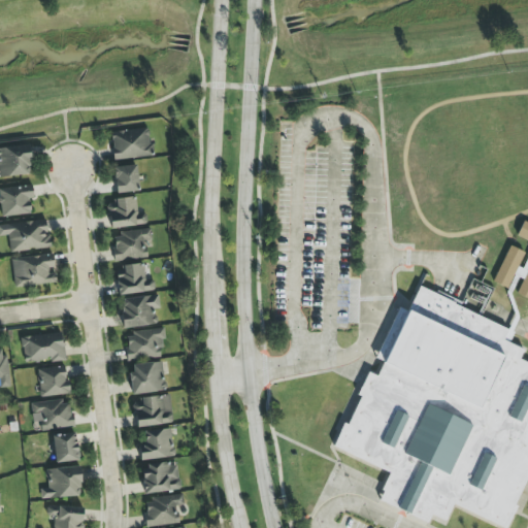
[(151,158),(150,130),(110,132),(112,160),(151,158)]
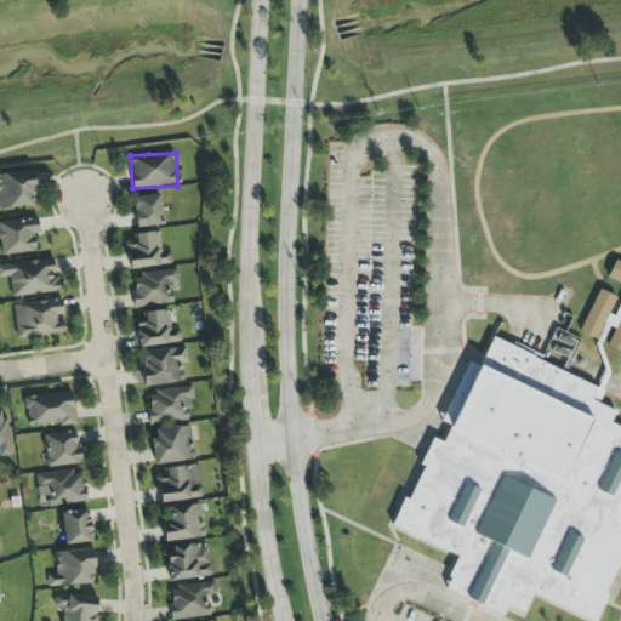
[(32,171),(0,175),(0,209),(36,204),(32,171)]
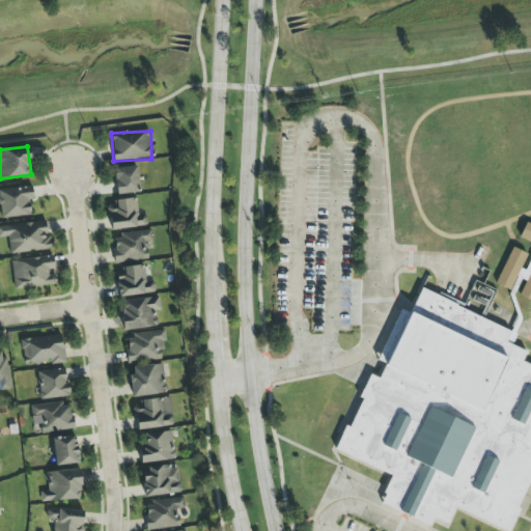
[(140,192),(136,166),(113,169),(117,195),(140,192)]
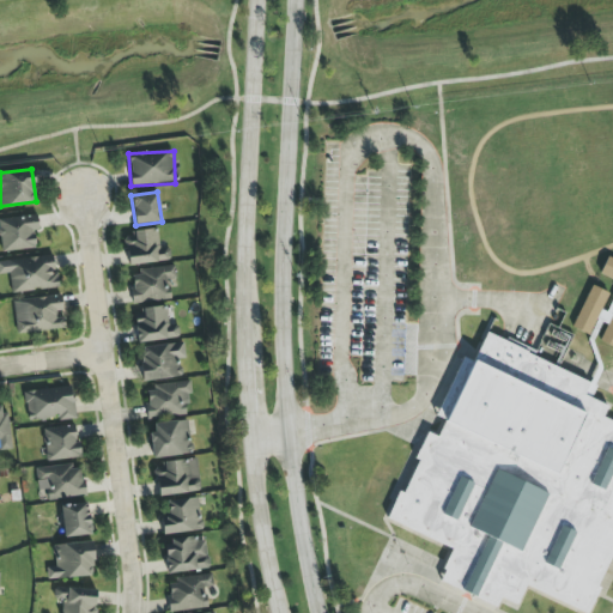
[(0,247),(0,253),(35,249),(32,231),(38,230),(36,216),(0,219),(0,247)]
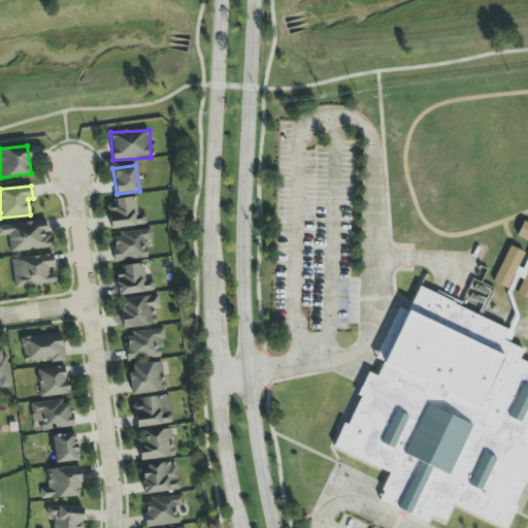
[(107,201),(108,228),(146,226),(145,215),(136,215),(135,200),(107,201)]
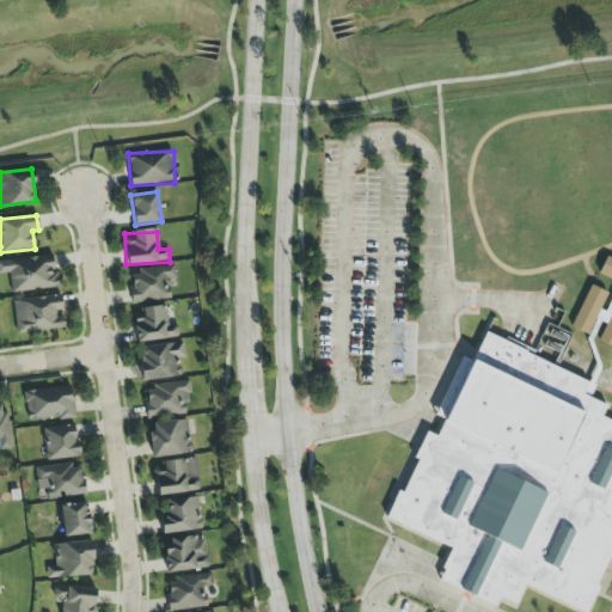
[(59,288),(57,273),(53,273),(51,256),(0,261),(0,274),(8,274),(11,293),(59,288)]
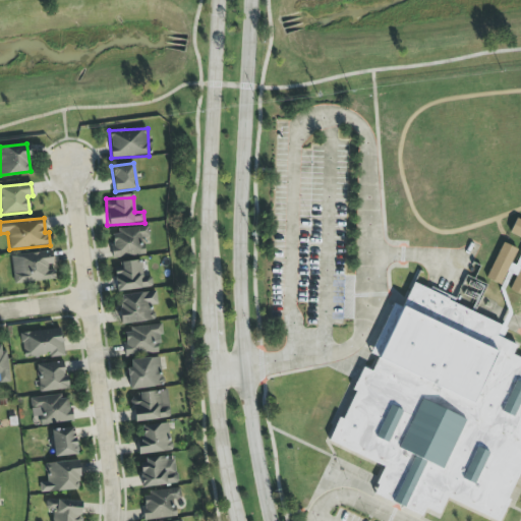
[(502,242),(485,279),(501,285),(506,273),(515,277),(509,290),(520,295),(520,221),(515,219),(509,233),(520,238),(520,245),(519,250),(502,242)]
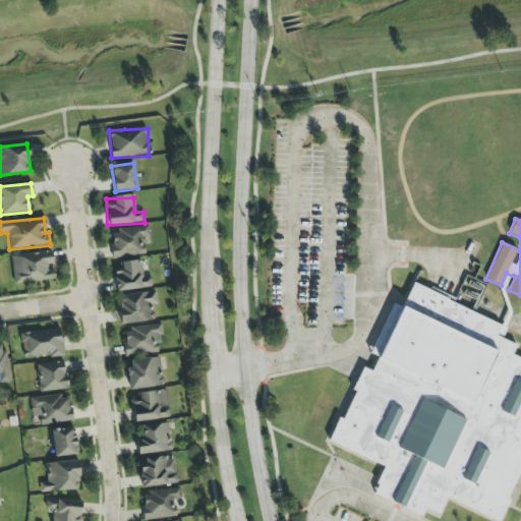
[(145,254),(142,239),(150,238),(148,226),(109,231),(113,258),(145,254)]
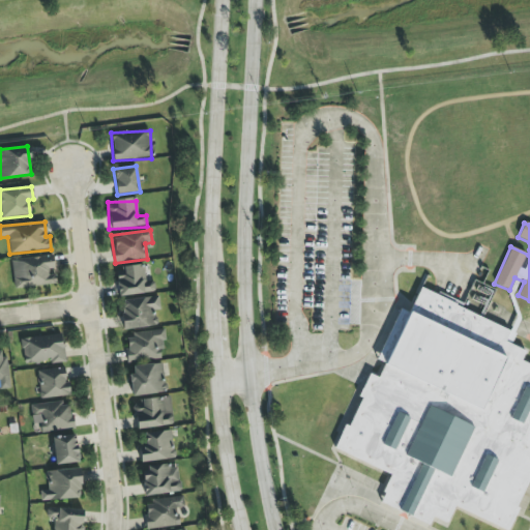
[(10,260),(13,290),(56,285),(55,272),(54,272),(53,256),(10,260)]
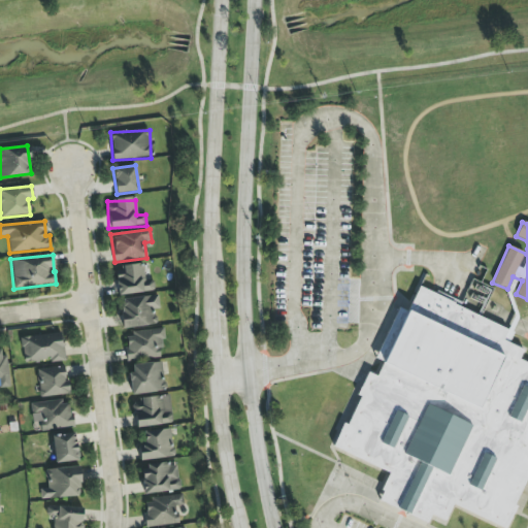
[(119,296),(155,291),(153,279),(145,281),(142,263),(122,266),(123,275),(116,276),(119,296)]
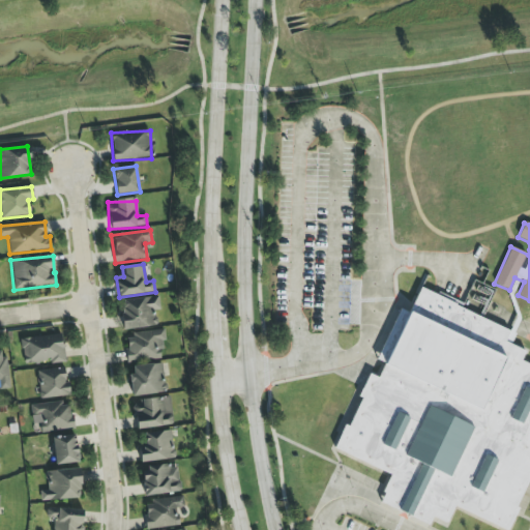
[(443,529),(379,497),(389,476),(341,452),(419,292),(514,339),(508,352),(529,362),(529,483),(506,529),(491,529),(451,510),(443,529)]
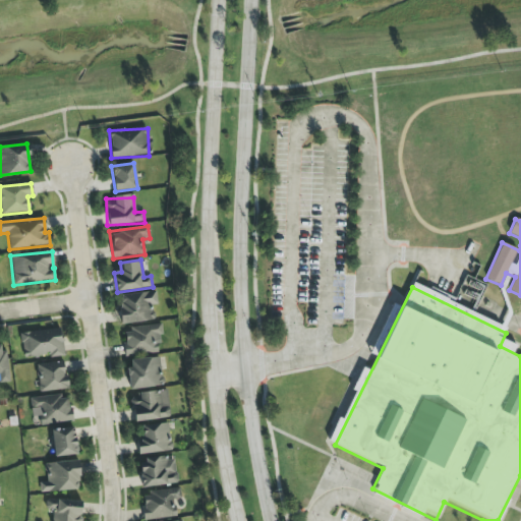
[(154,320),(152,304),(157,304),(155,291),(117,296),(122,325),(154,320)]
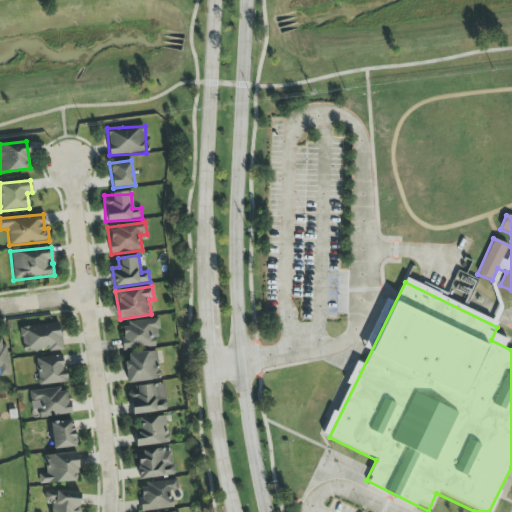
[(122,324),(123,336),(120,337),(122,350),(155,346),(154,338),(159,338),(157,319),(122,324)]
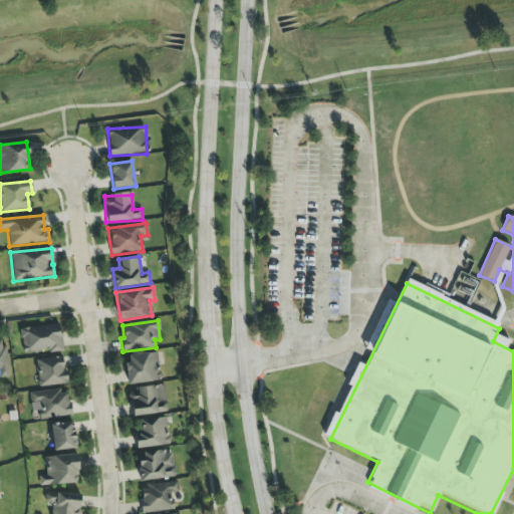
[(63,351),(59,324),(19,329),(23,353),(48,350),(48,353),(63,351)]
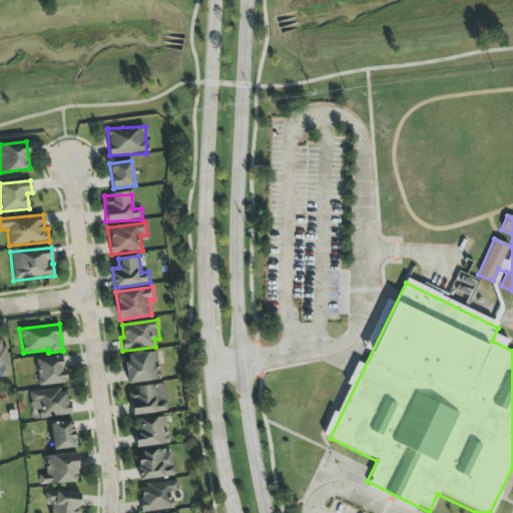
[(0,377),(8,377),(4,338),(0,338),(0,377)]
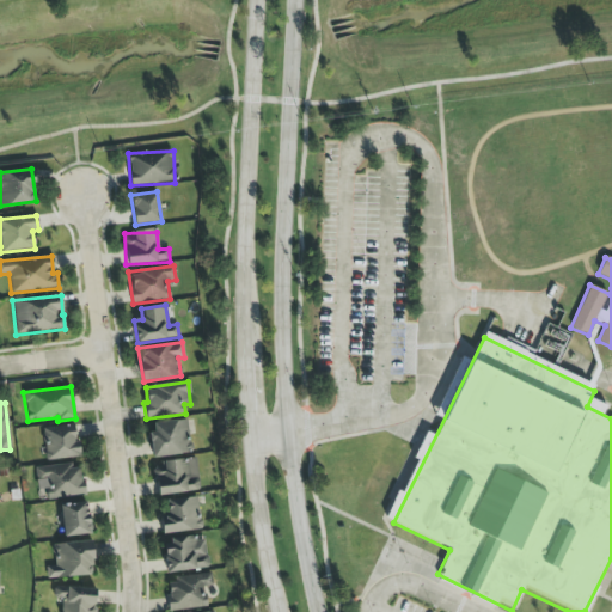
[(152,457),(190,454),(188,421),(151,422),(152,457)]
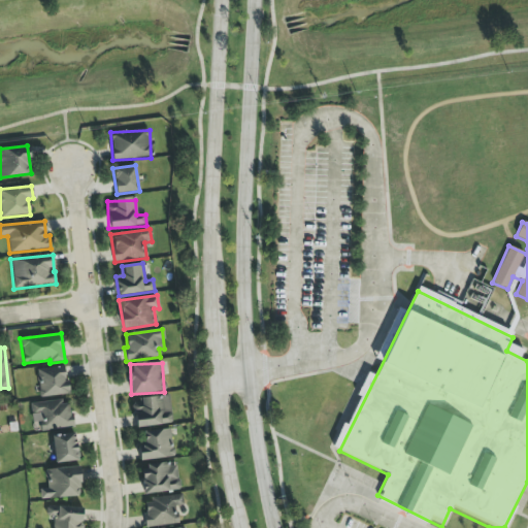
[(67,395),(66,367),(36,369),(38,397),(67,395)]
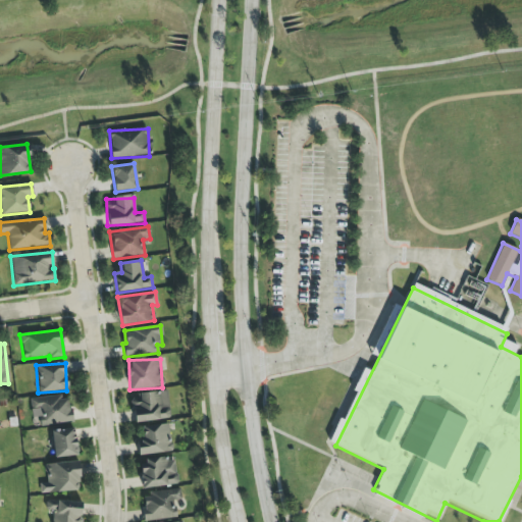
[(134,423),(170,418),(167,390),(131,396),(134,423)]
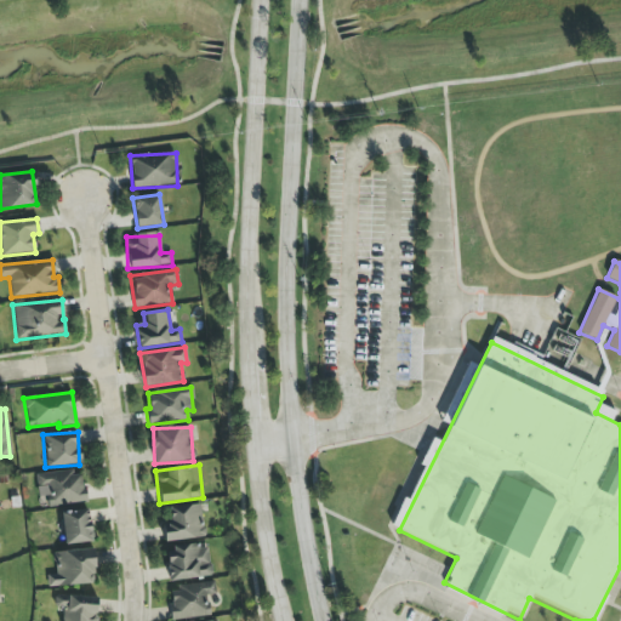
[(36,496),(46,496),(47,507),(85,505),(83,471),(35,474),(36,496)]
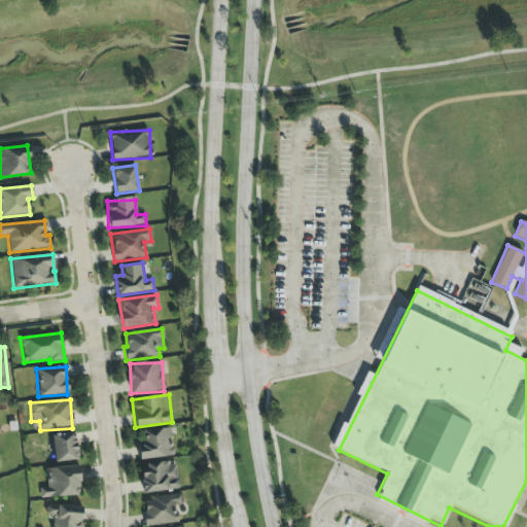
[(144,431),(145,445),(138,446),(139,459),(173,456),(171,428),(144,431)]
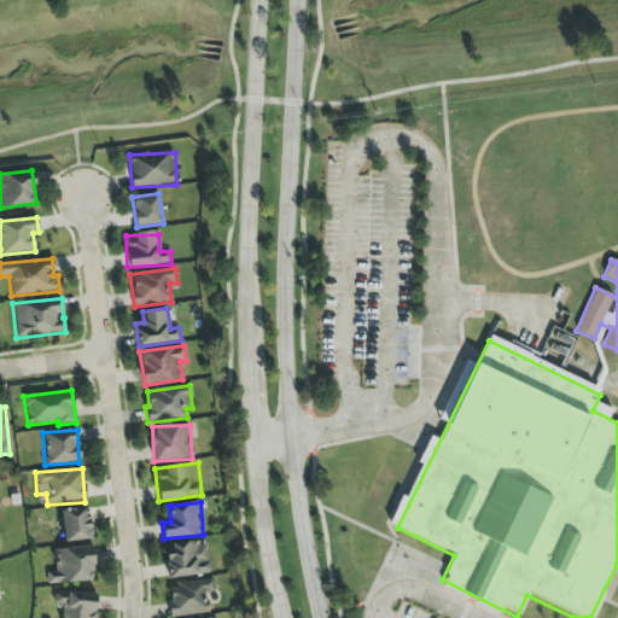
[(60,509),(64,542),(92,540),(88,507),(60,509)]
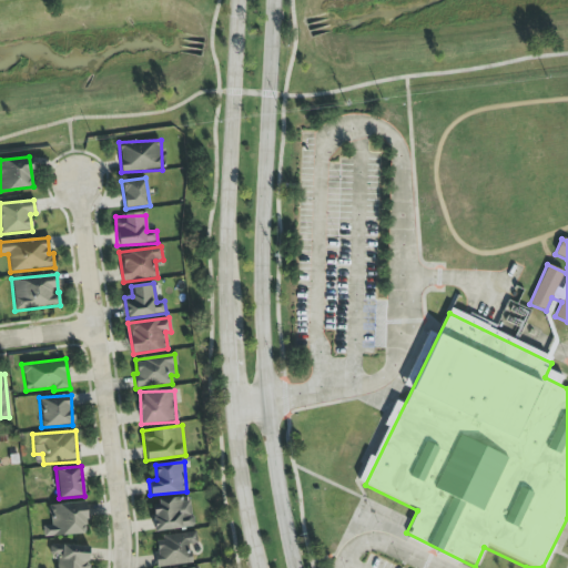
[(191,498),(153,499),(154,530),(192,529),(191,498)]
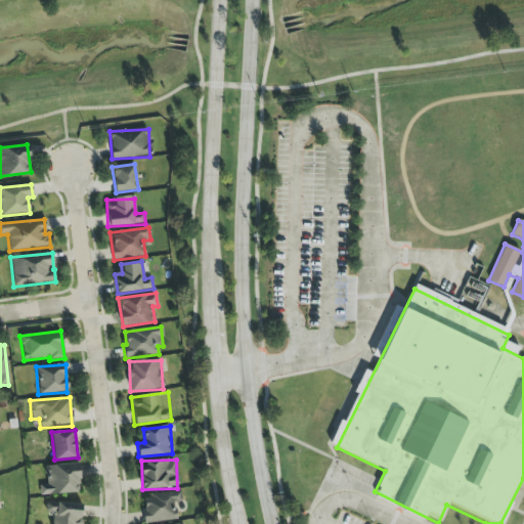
[(40,495),(80,493),(79,464),(45,466),(46,485),(40,485),(40,495)]
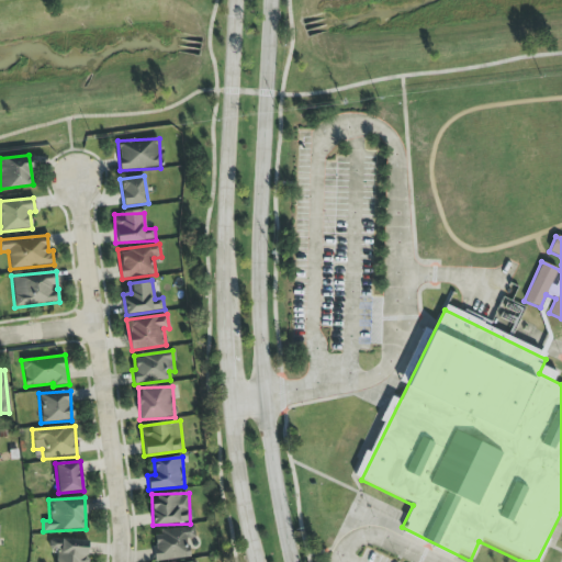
[(156,561),(189,558),(187,538),(195,537),(194,527),(152,532),(156,561)]
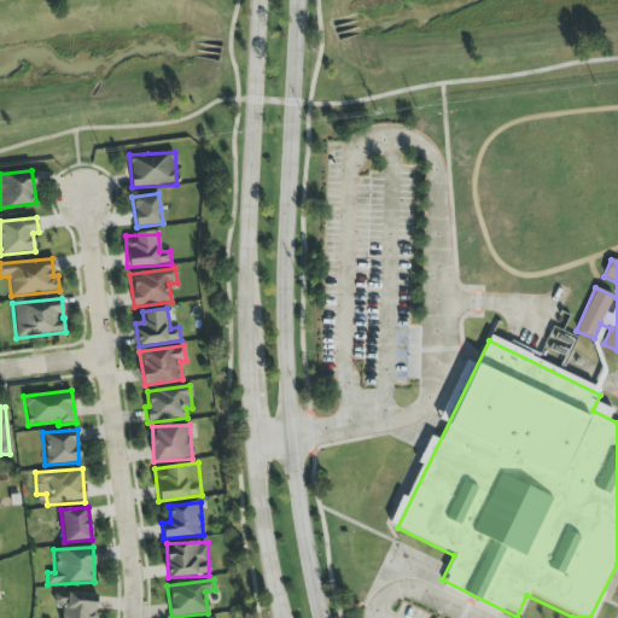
[(53,605),(63,606),(62,617),(95,617),(97,595),(54,593),(53,605)]
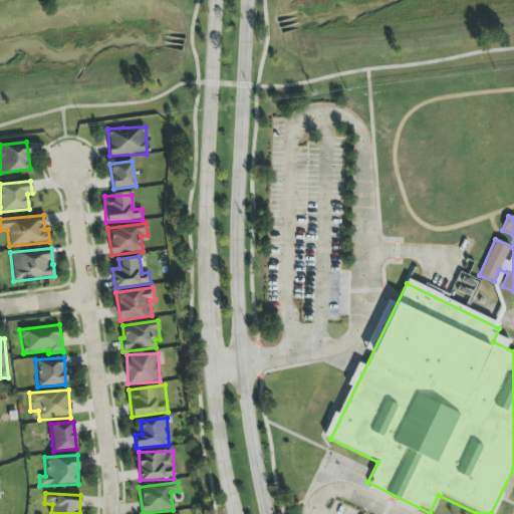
All buildings are outlined.
